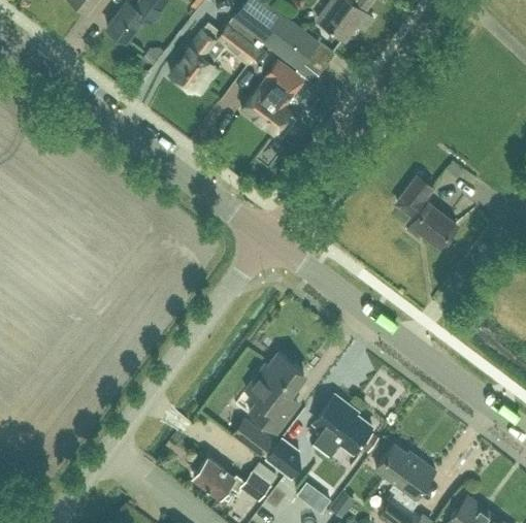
[(68,0),(87,14),(97,0),(68,0)]
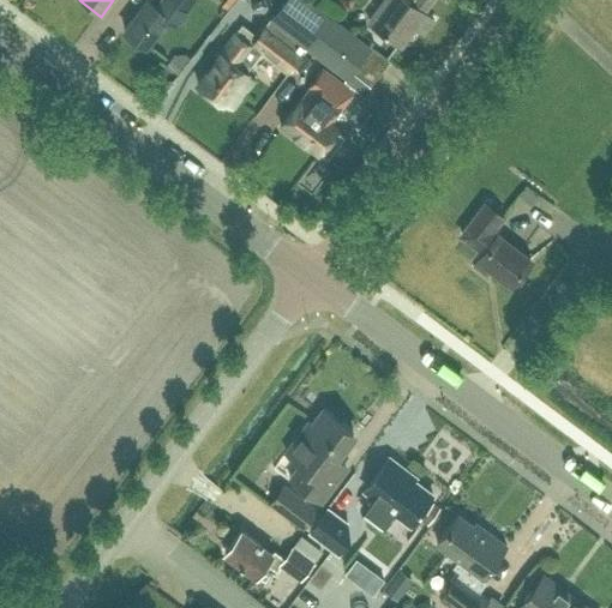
[(167,0),(159,12),(148,4),(125,34),(148,52),(171,20),(180,28),(201,0),(167,0)]
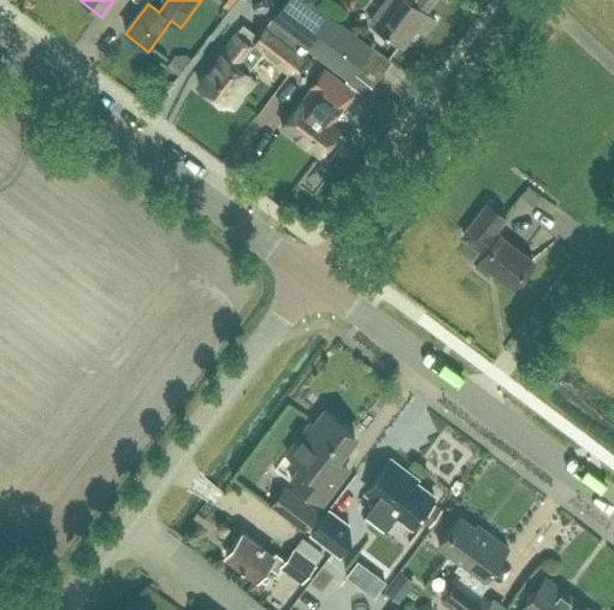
[(311,53),(335,23),(305,0),(289,0),(272,23),(259,41),(243,29),(199,89),(224,108),(225,106),(232,112),(254,84),(248,81),(249,80),(247,78),(263,58),(290,78),(310,53),(311,53)]
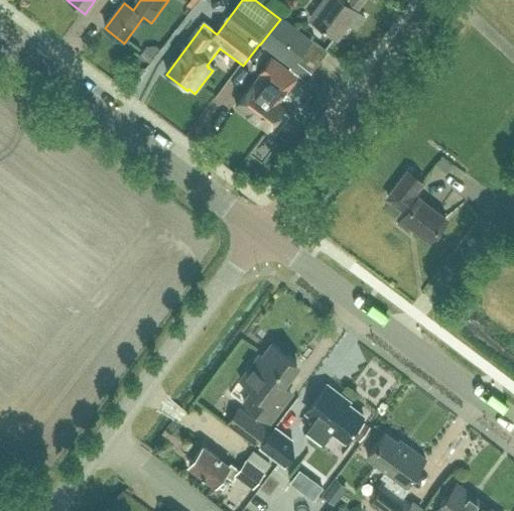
[(339,0),(339,1),(337,0),(327,0),(310,22),(338,41),(349,26),(357,32),(365,21),(356,14),(366,0),(339,0)]
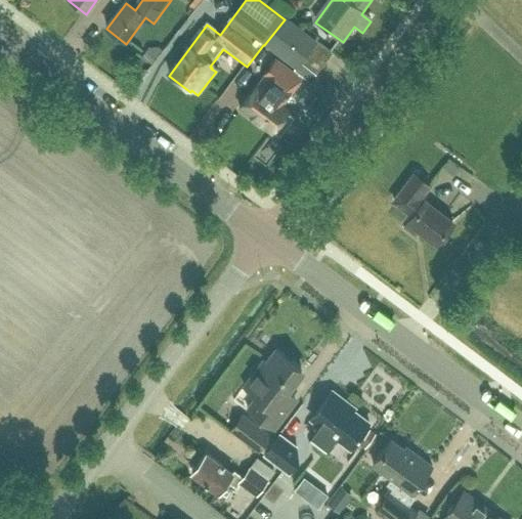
[(285,19),(264,45),(297,69),(300,65),(316,77),(332,56),(316,45),(285,19)]
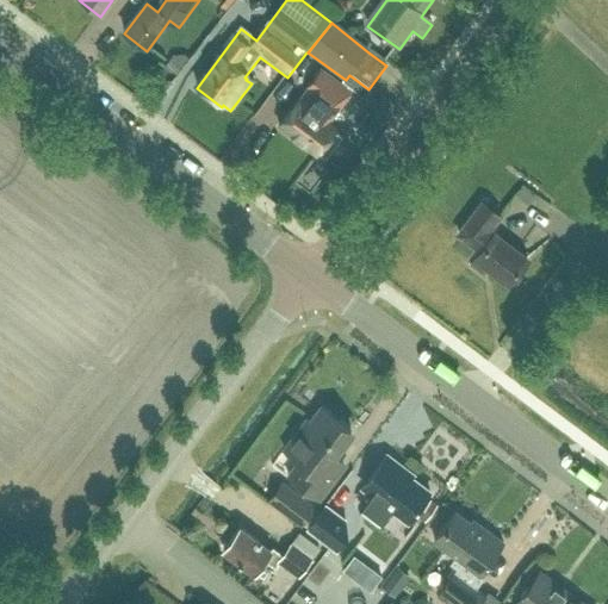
[(182,72),(172,63),(167,69),(178,78),(182,72)]
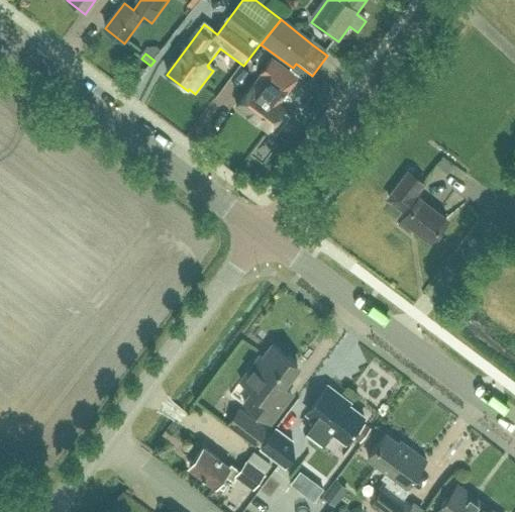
[(290,73),(273,60),(260,79),(264,81),(256,91),(252,87),(237,108),(270,132),(270,131),(277,136),(291,117),(284,113),(285,111),(279,106),(286,96),(283,94),(295,78),(289,74),(290,73)]
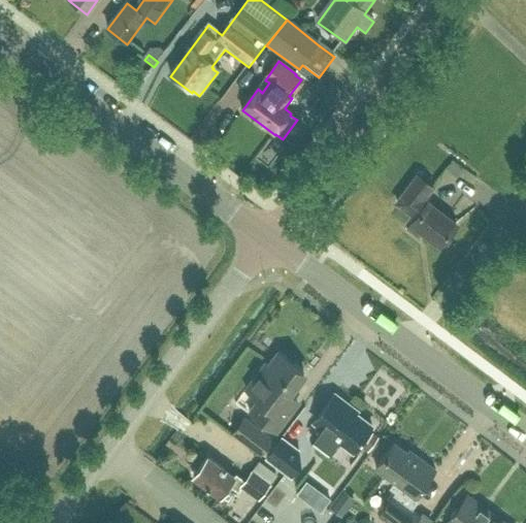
[(319,77),(302,65),(299,69),(317,83),(310,91),(333,107),(342,95),(319,77)]
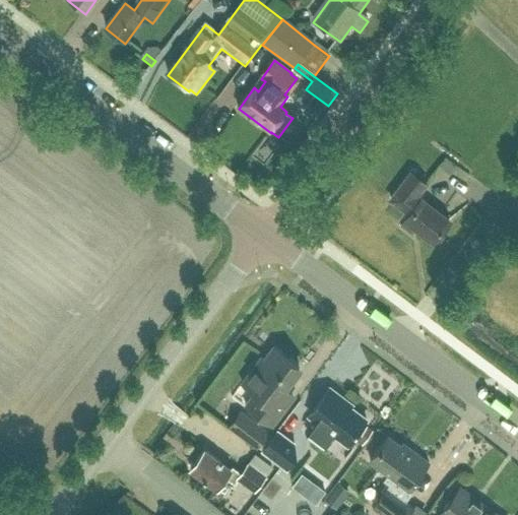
[(434,245),(449,222),(416,199),(425,187),(409,177),(390,203),(410,217),(407,220),(422,231),(418,234),(434,245)]
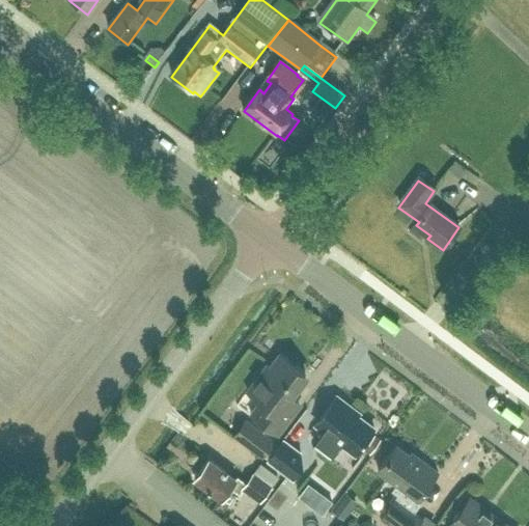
[(270,369),(267,368),(247,394),(261,405),(251,417),(278,438),(295,416),(281,407),(305,376),(280,356),(270,369)]
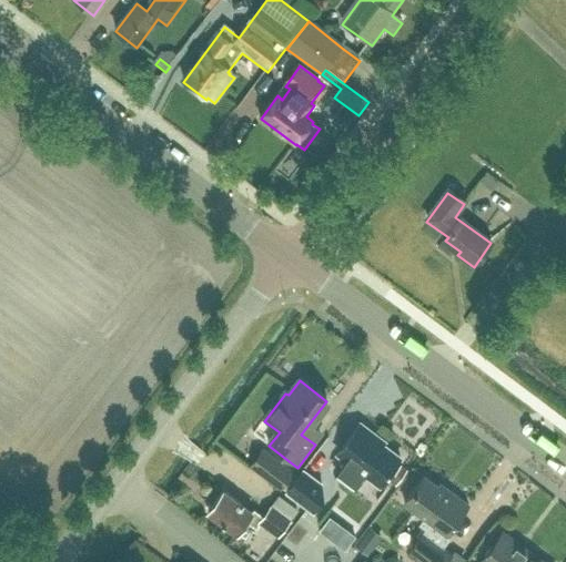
[(380,488),(401,461),(376,443),(378,441),(361,428),(339,457),(344,461),(334,474),(355,491),(365,478),(380,488)]
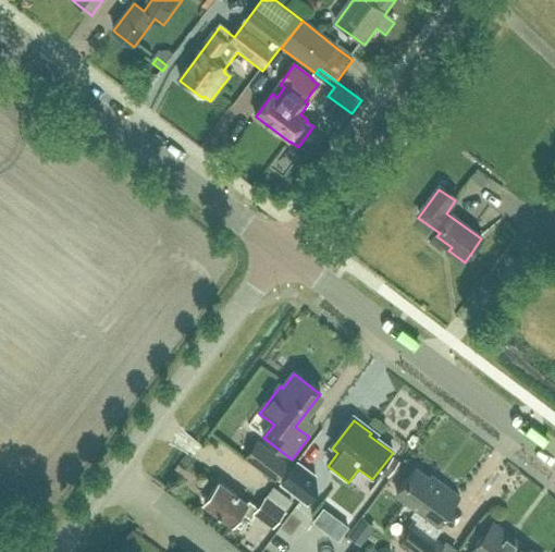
[(259,442),(246,461),(278,485),(292,467),(259,442)]
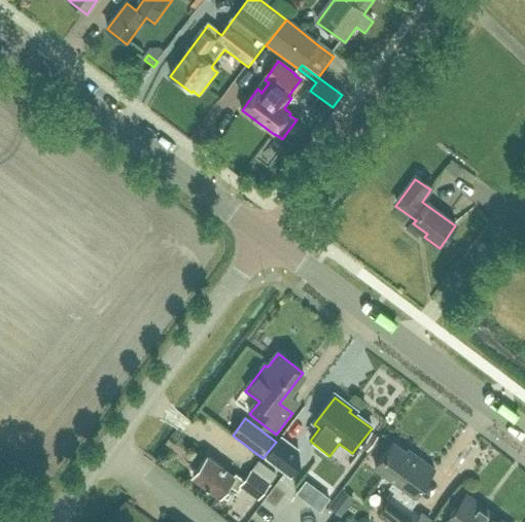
[(301,452),(282,438),(268,459),(292,478),(302,463),(301,452)]
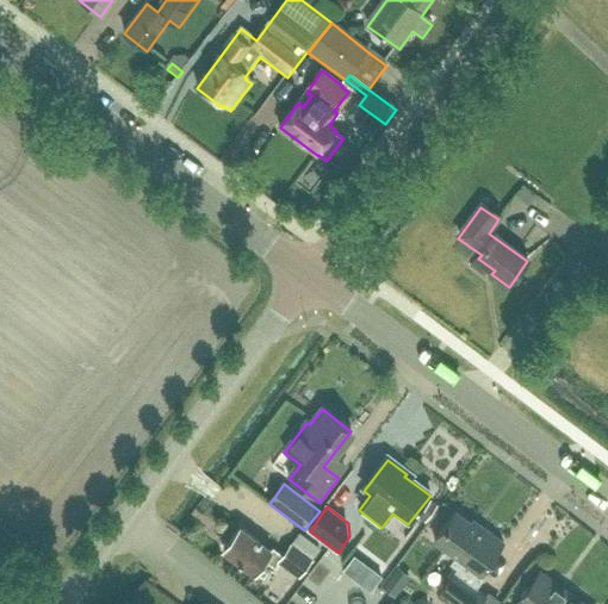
[(427,524),(436,512),(428,506),(419,518),(427,524)]
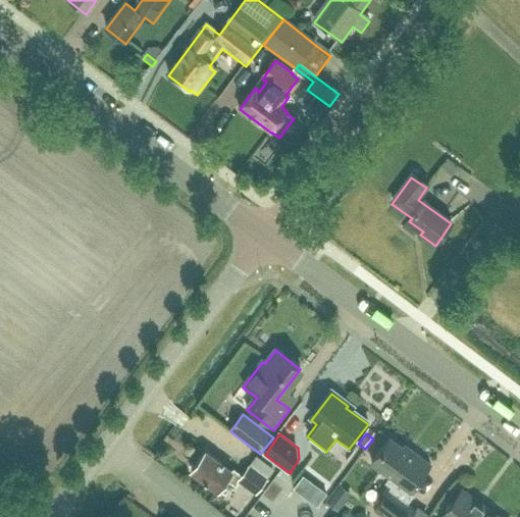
[(410,457),(388,443),(371,467),(391,480),(386,486),(393,490),(376,514),(379,516),(413,516),(416,513),(408,507),(415,497),(412,494),(430,468),(412,455),(410,457)]
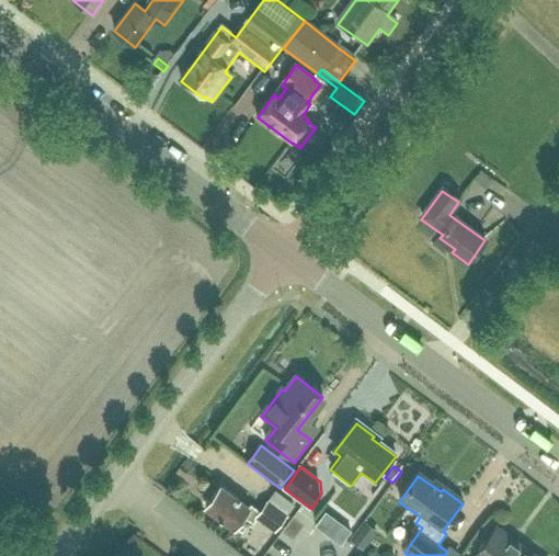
[(249,510),(221,489),(206,510),(235,531),(244,517),(254,524),(258,520),(276,534),(287,519),(267,503),(261,514),(251,507),(249,510)]
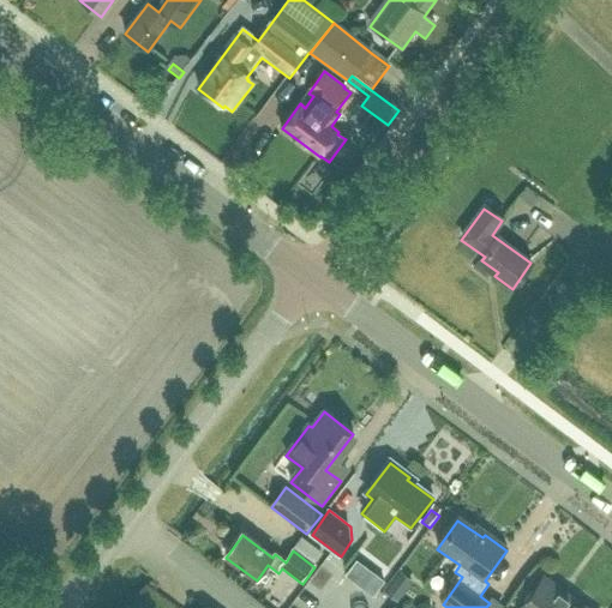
[(376,577),(365,591),(375,599),(385,584),(376,577)]
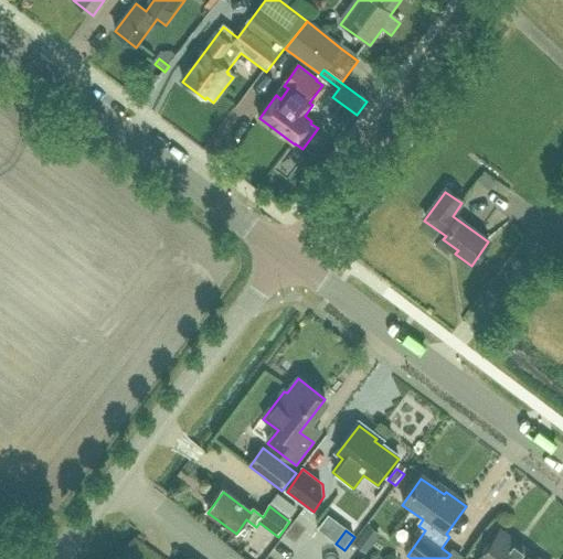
[(370,558),(383,539),(370,530),(356,549),(368,558),(370,558)]
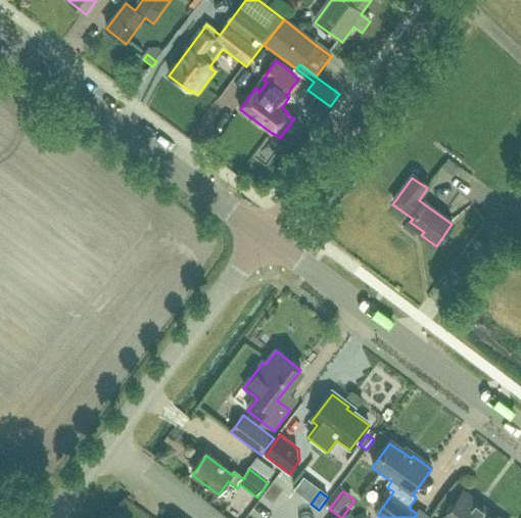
[(496,517),(463,492),(444,517),(496,517)]
